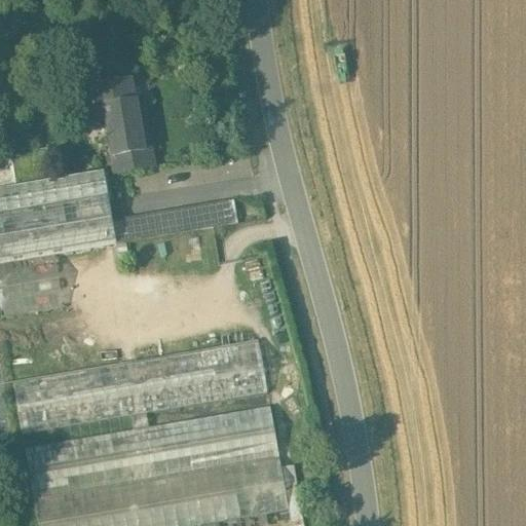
[(135,115),(129,84),(91,90),(98,123),(105,122),(115,176),(153,170),(143,114),(135,115)]
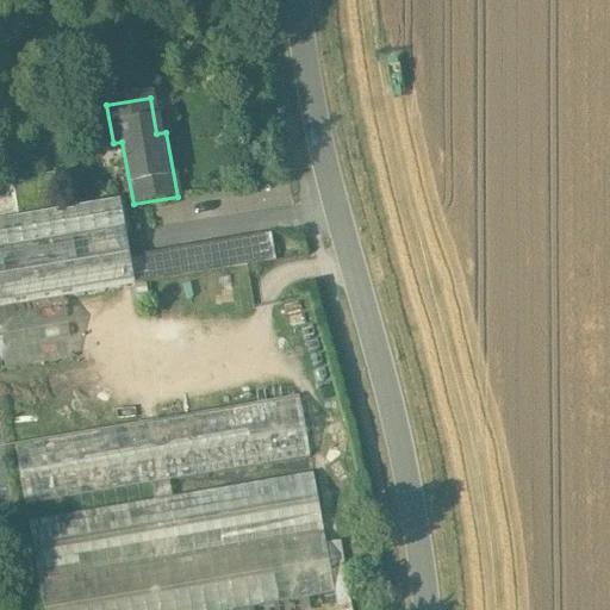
[(0,223),(0,307),(135,285),(131,261),(120,203),(58,213),(53,175),(11,182),(17,221),(0,223)]
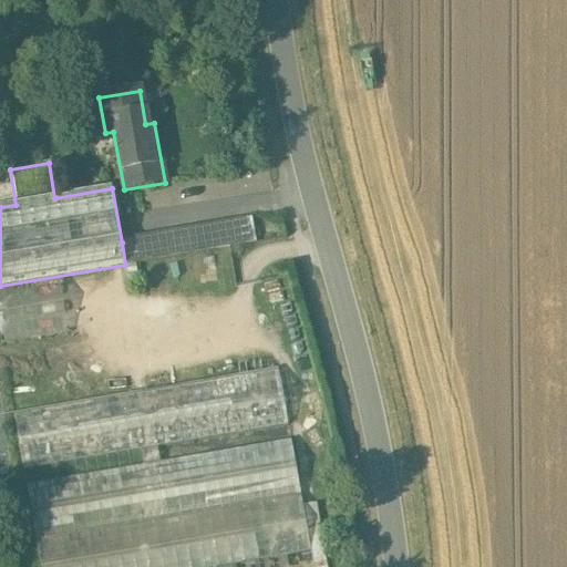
[(253,222),(122,243),(125,265),(257,244),(253,222)]
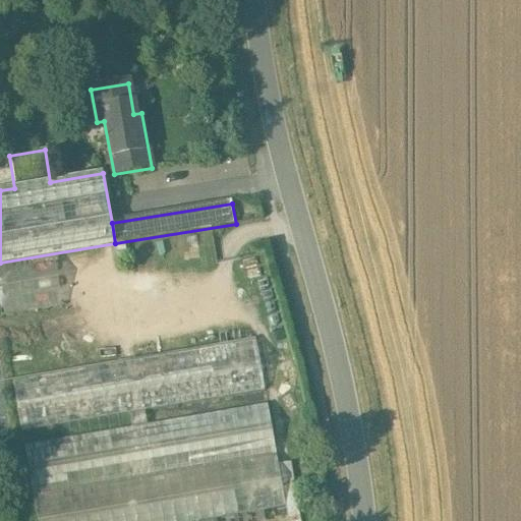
[(0,264),(0,309),(1,317),(244,276),(236,224),(0,264)]
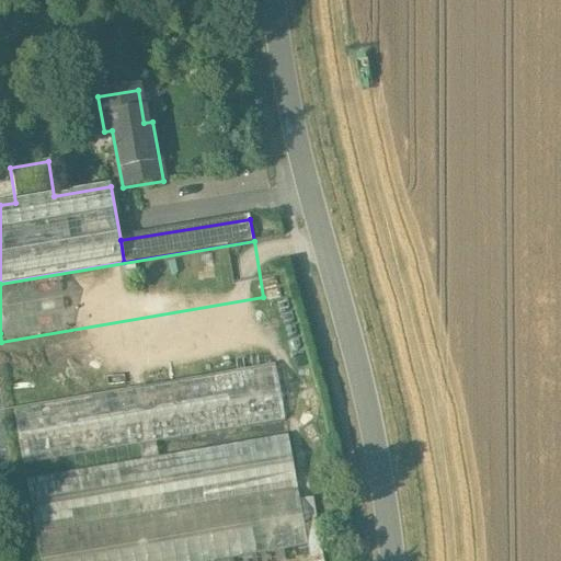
[(209,560),(317,546),(310,501),(304,502),(294,435),(161,454),(159,439),(286,421),(277,367),(13,405),(23,471),(29,471),(41,560),(209,560)]
